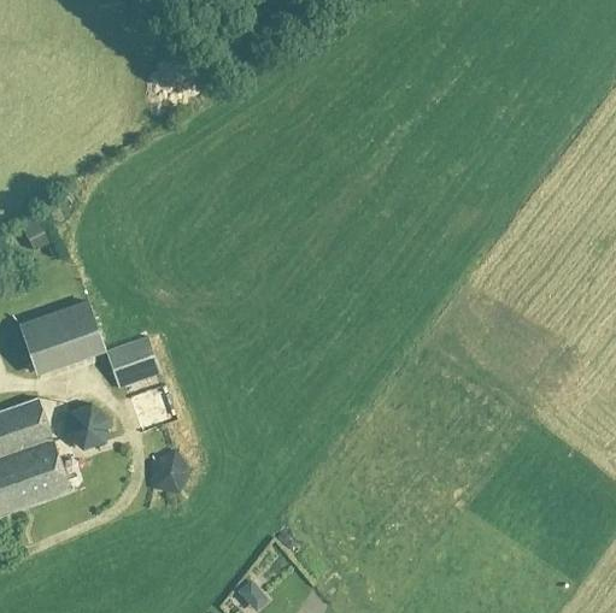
[(34,379),(105,361),(92,306),(19,323),(34,379)]
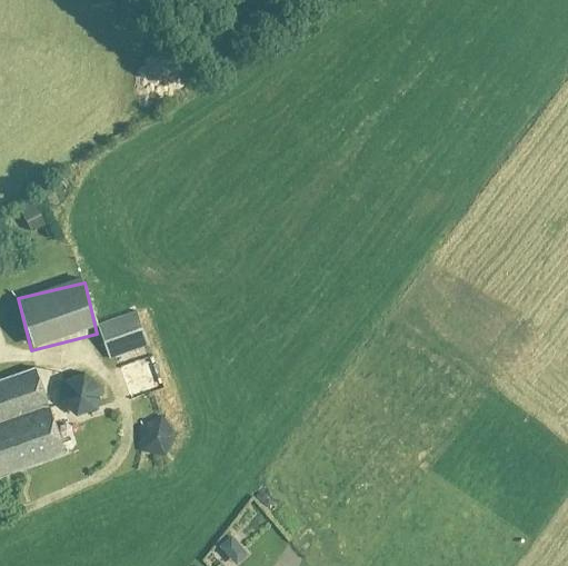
[(137,310),(110,318),(101,321),(97,323),(109,358),(149,345),(137,310)]
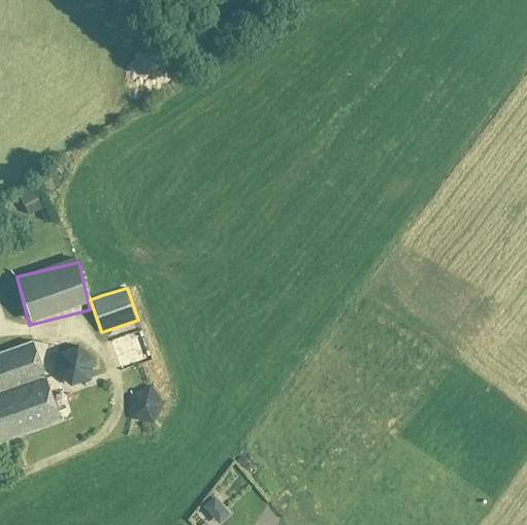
[(111,340),(118,367),(144,361),(138,334),(111,340)]
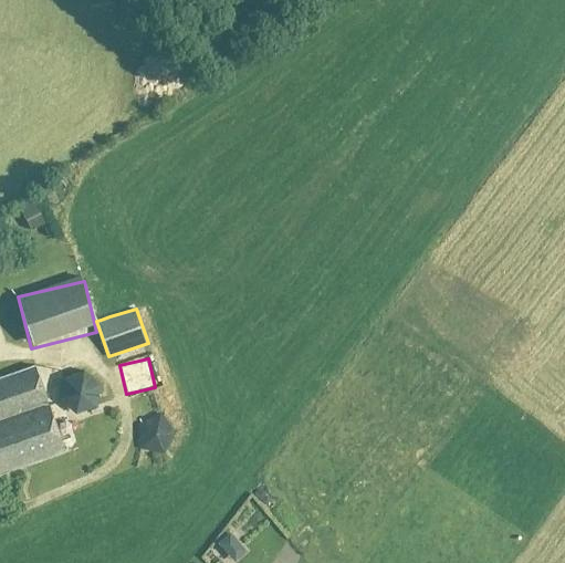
[(0,427),(0,418),(48,403),(34,364),(0,376),(0,471),(13,467),(0,427)]
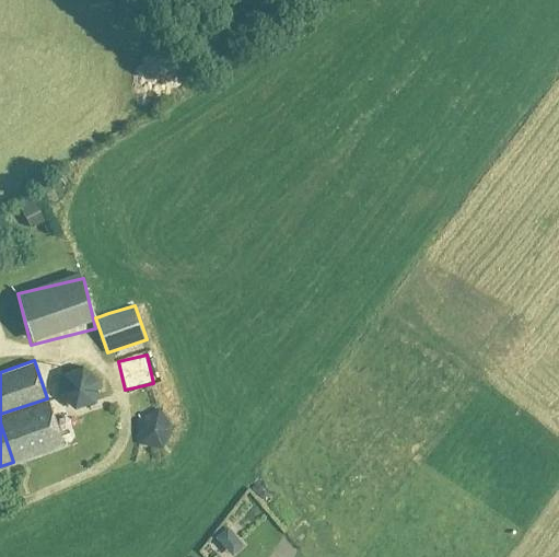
[(68,413),(94,405),(83,369),(58,375),(68,413)]
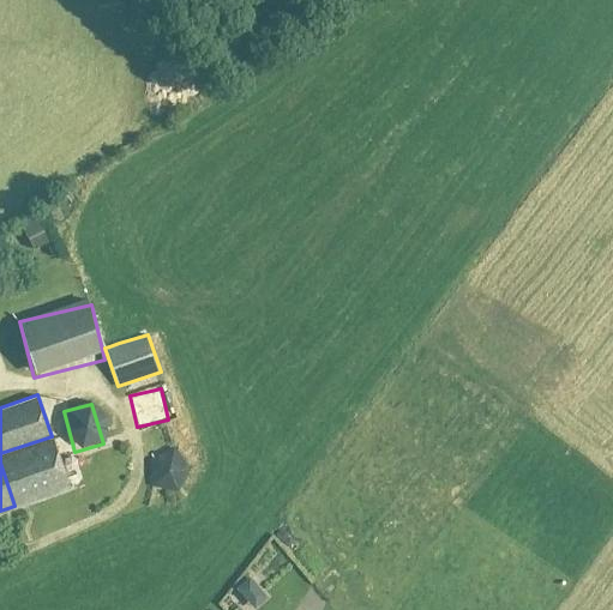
[(0,453),(0,463),(14,506),(70,487),(52,436),(0,453)]
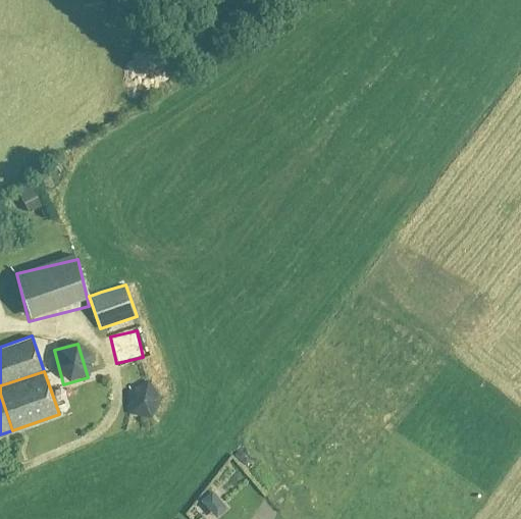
[(135,390),(126,412),(149,420),(157,398),(135,390)]
